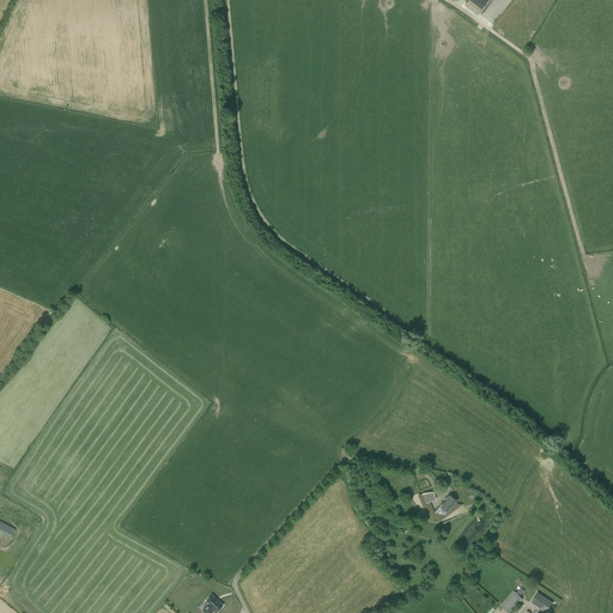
[(423,504),(430,502),(435,499),(432,492),(423,493),(423,495),(422,495),(419,495),(423,504)]
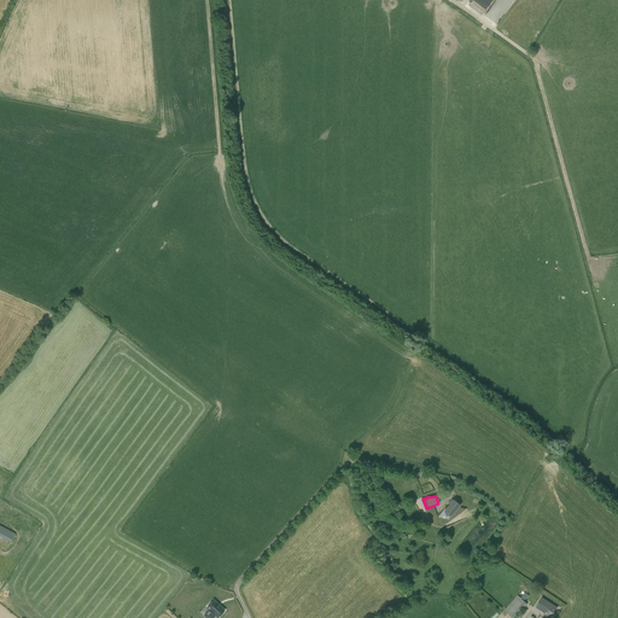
[(459,507),(460,506),(452,499),(448,503),(450,505),(449,506),(447,505),(437,517),(450,520),(464,509),(459,507)]
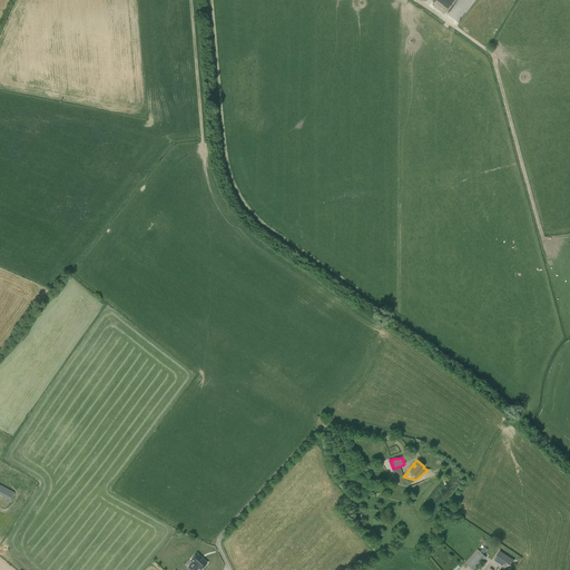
[(0,493),(11,500),(16,491),(0,483),(0,493)]
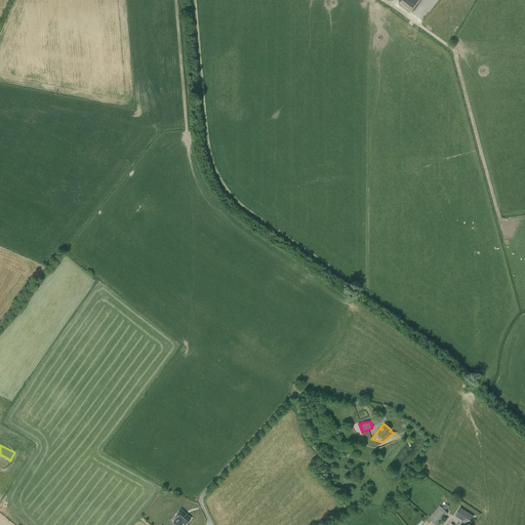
[(444,518),(448,514),(445,511),(449,507),(446,503),(442,508),(440,506),(429,519),(435,524),(436,524),(443,517),(444,518)]
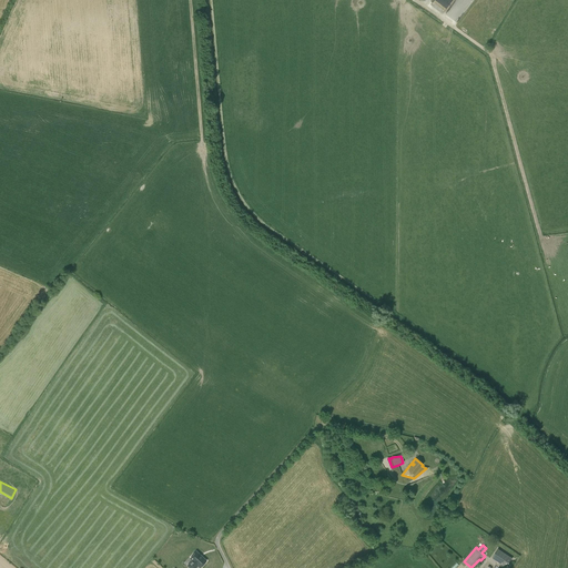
[(492,558),(501,565),(498,567),(504,567),(505,567),(506,567),(511,559),(498,549),(492,558)]
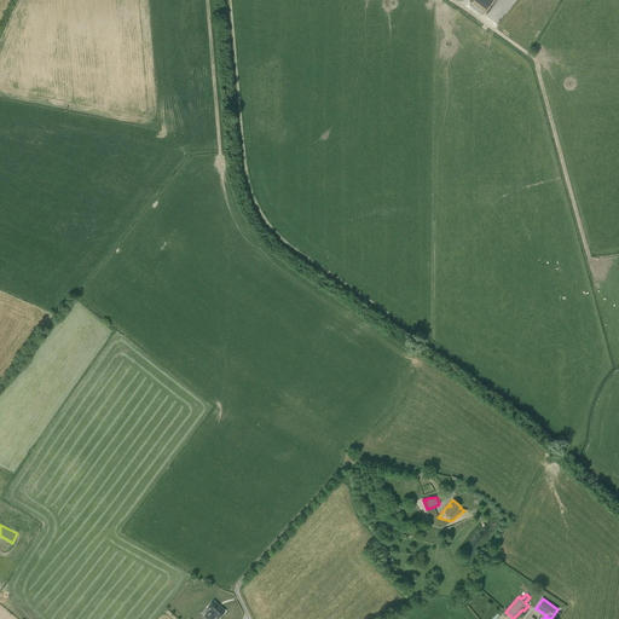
[(214,601),(207,608),(209,611),(204,617),(207,618),(213,618),(215,617),(218,618),(225,612),(214,601)]
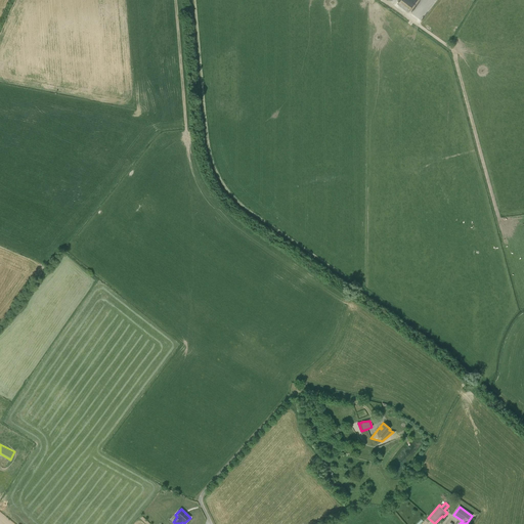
All buildings are outlined.
